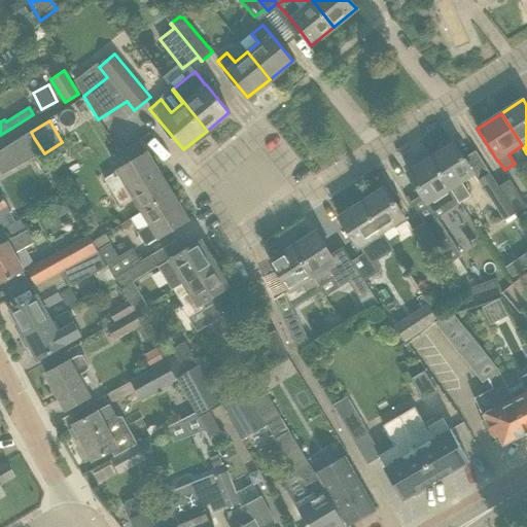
[(30,131),(0,149),(0,171),(1,174),(41,151),(30,131)]
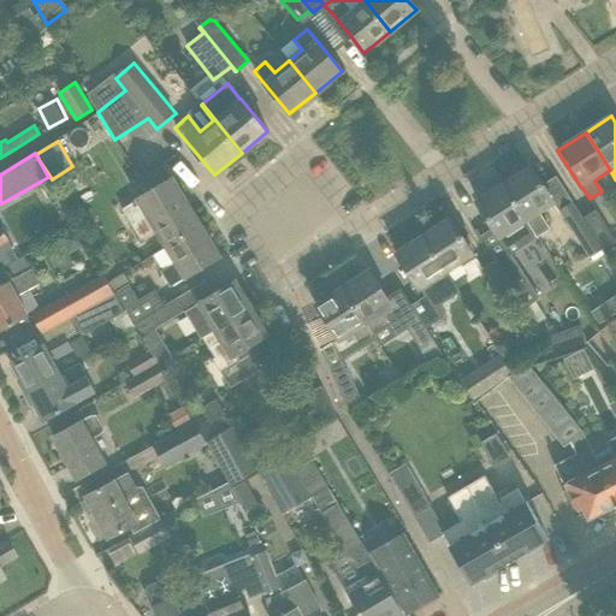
[(555,205),(544,188),(531,167),(504,185),(538,236),(549,230),(539,214),(555,205)]
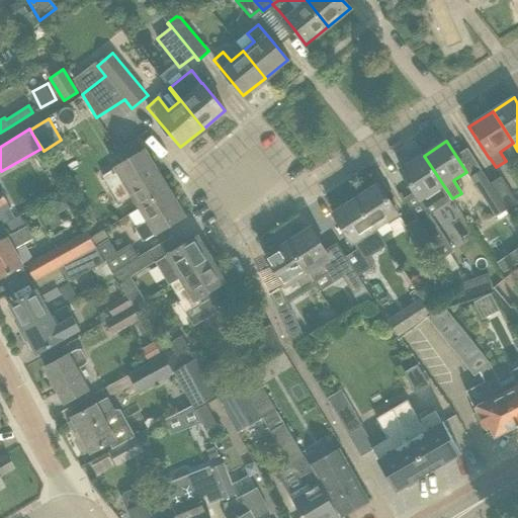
[(138,209),(168,191),(144,150),(102,175),(118,201),(130,195),(138,209)]
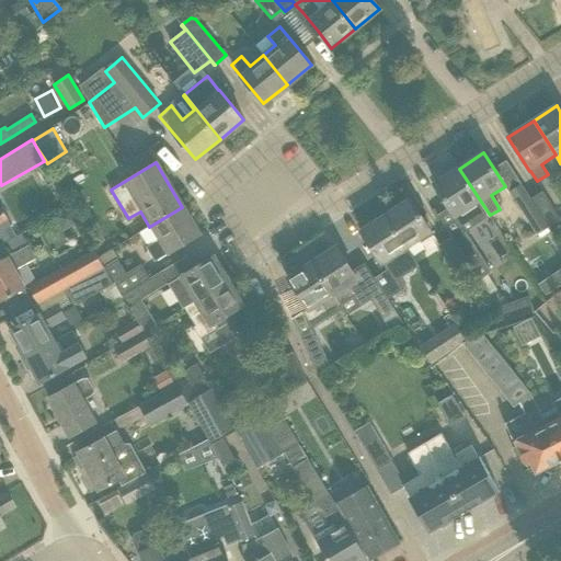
[(472,226),(490,215),(459,169),(434,184),(460,226),(469,220),(472,226)]
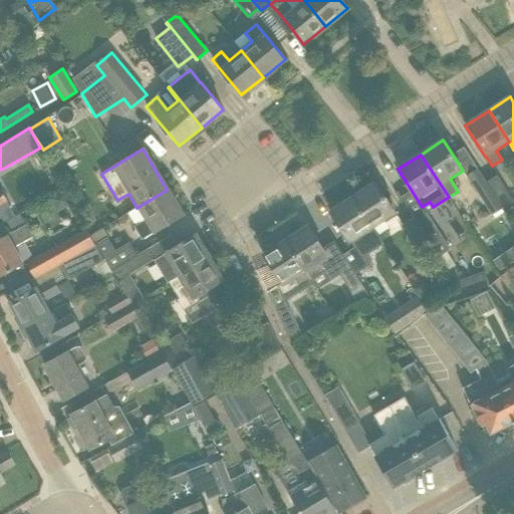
[(487,182),(486,183),(478,169),(467,176),(491,214),(503,207),(487,182)]
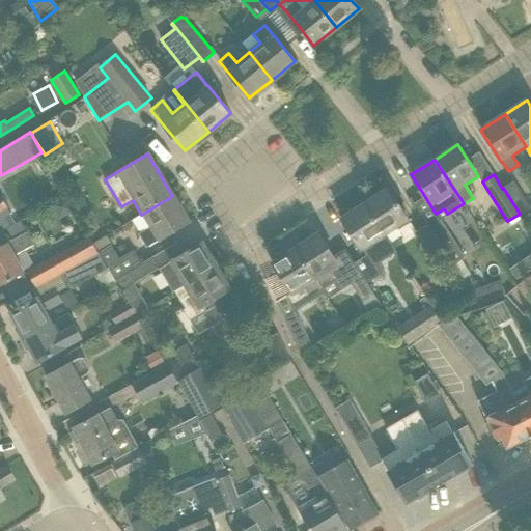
[(520,214),(529,207),(513,182),(503,188),(520,214)]
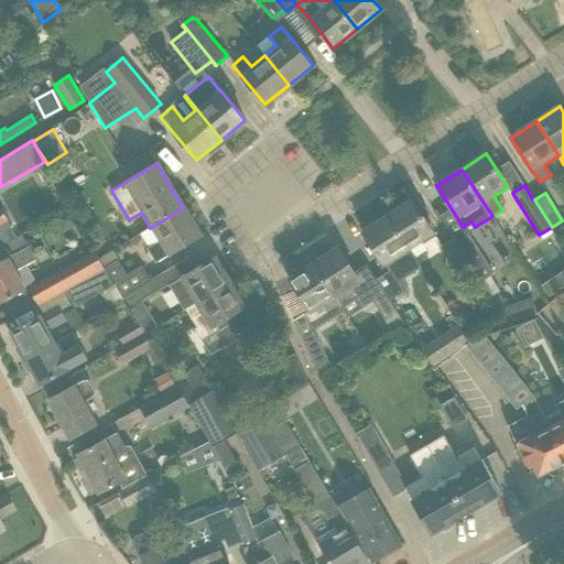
[(389,216),(388,217),(410,250),(410,249),(434,235),(412,201),(389,216)]
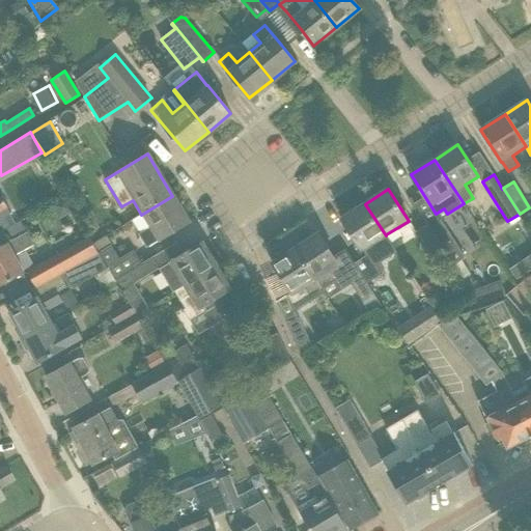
[(9,207),(18,203),(10,190),(2,194),(9,207)]
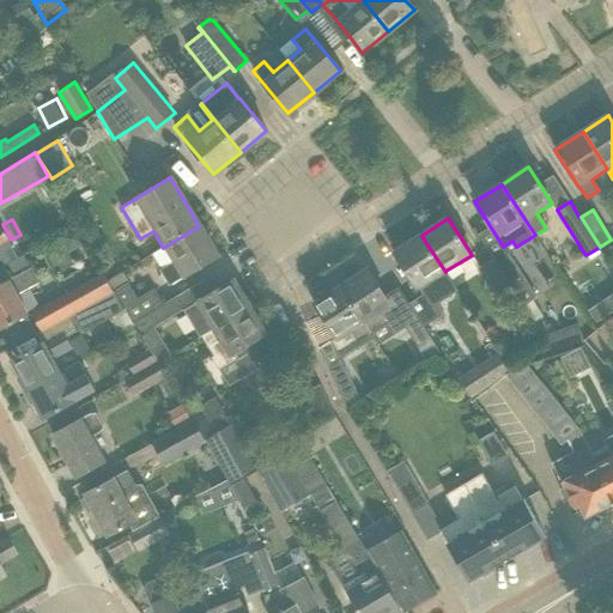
[(182,278),(218,255),(199,226),(163,248),(173,263),(159,271),(168,285),(181,277),(182,278)]
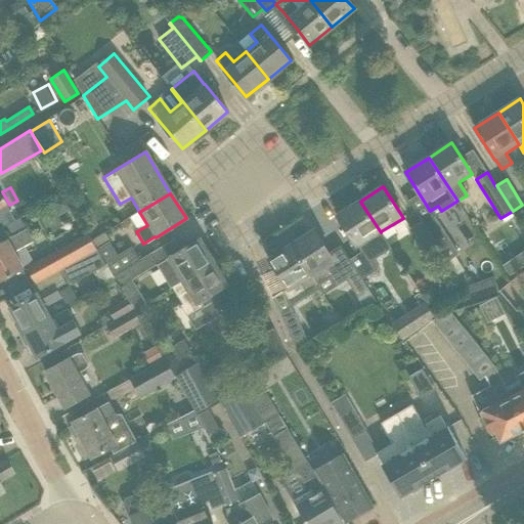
[(38,222),(68,206),(63,198),(33,214),(38,222)]
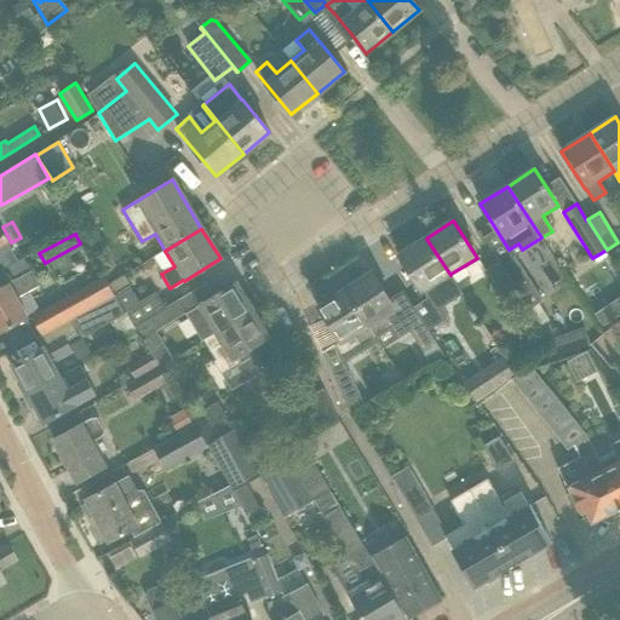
[(426,239),(400,256),(429,300),(435,310),(428,315),(435,326),(447,319),(442,305),(461,293),(451,275),(426,239)]
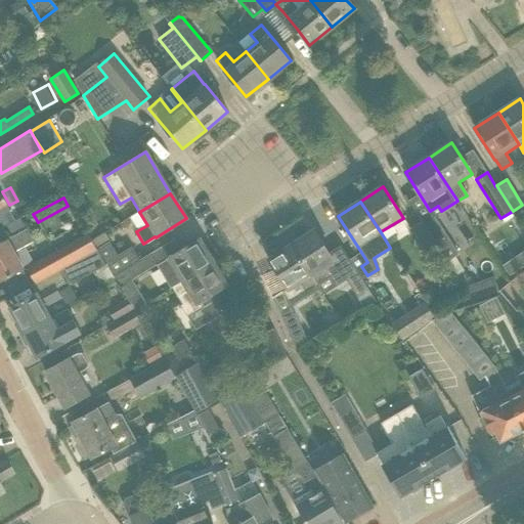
[(433,214),(422,221),(438,247),(448,262),(460,254),(450,238),(449,239),(433,214)]
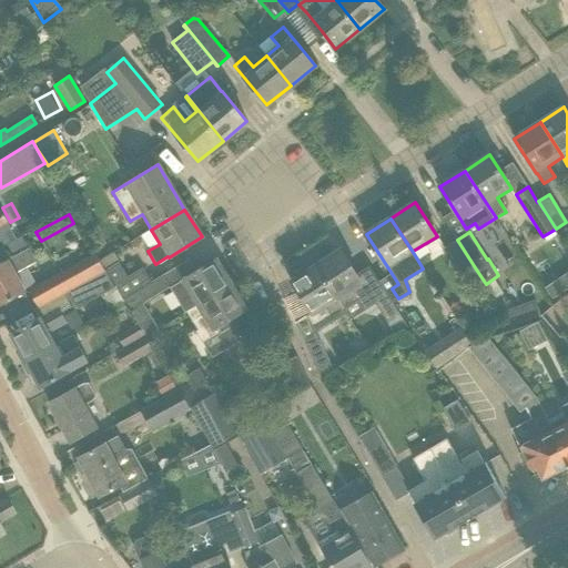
[(475,267),(457,240),(446,247),(464,275),(475,267)]
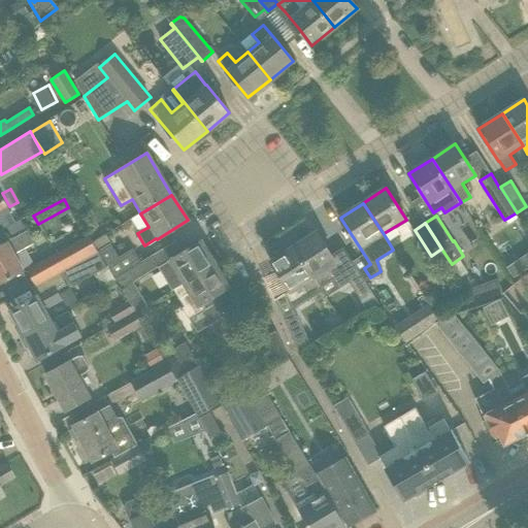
[(14,253),(33,243),(27,230),(0,244),(0,284),(24,271),(14,253)]
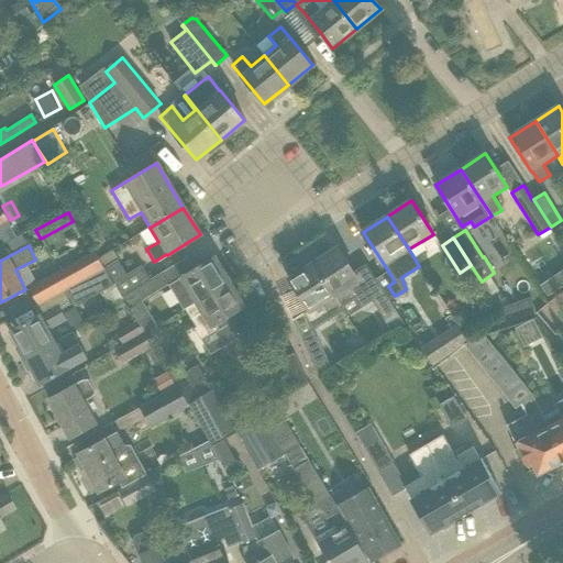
[(360,282),(350,266),(338,249),(315,264),(341,305),(364,290),(359,282),(360,282)]
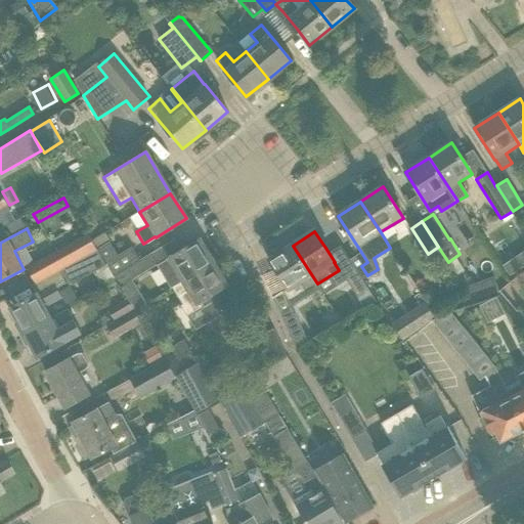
[(88,233),(42,260),(51,275),(59,270),(66,267),(97,248),(92,241),(88,233)]
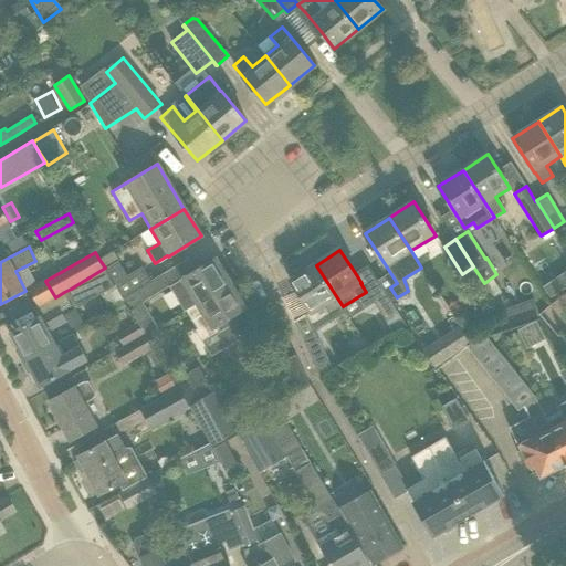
[(187,259),(150,281),(123,297),(127,303),(130,310),(168,286),(171,287),(171,290),(185,311),(230,284),(215,259),(195,271),(187,259)]
